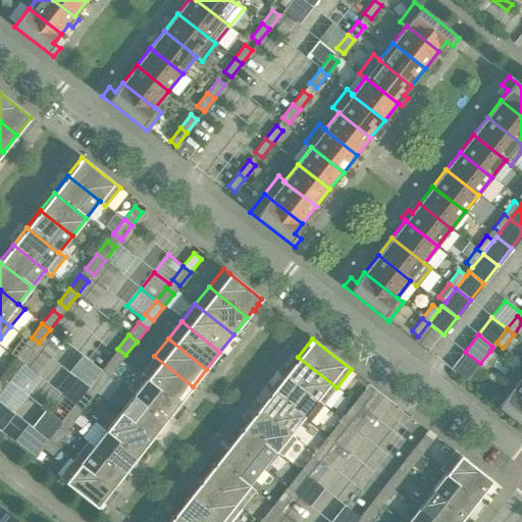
[(22,364),(33,351),(25,345),(15,358),(22,364)]
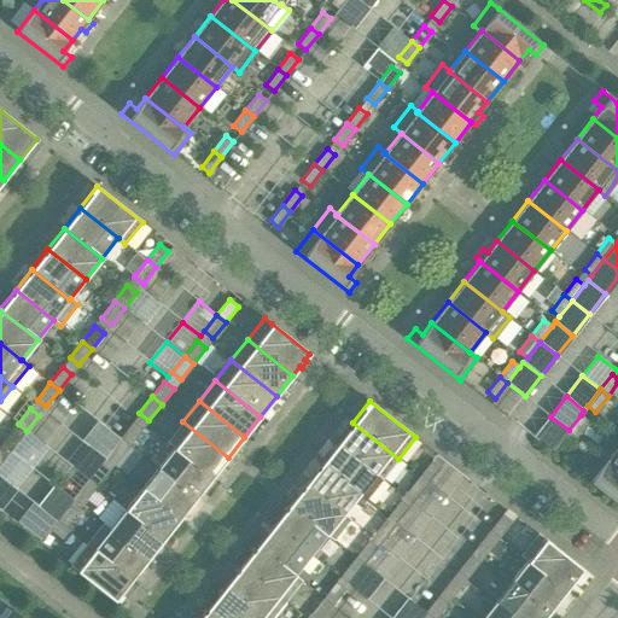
[(569,430),(576,437),(588,421),(581,415),(569,430)]
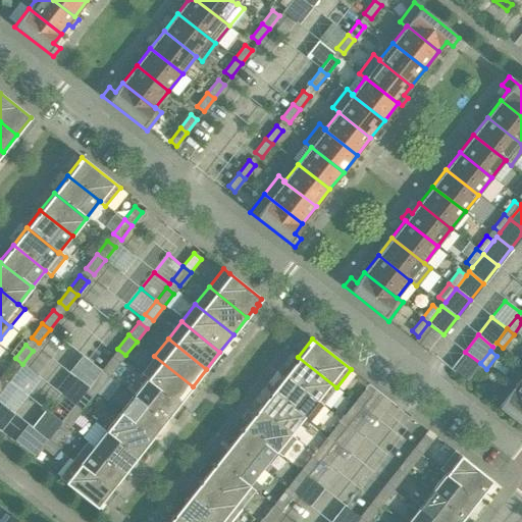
[(469,376),(480,363),(465,352),(452,368),(467,379),(469,376)]
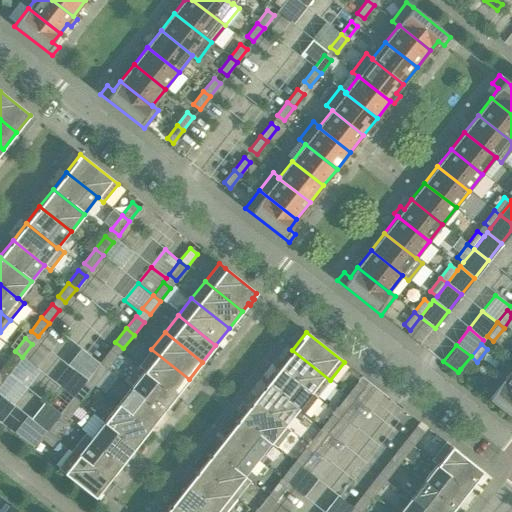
[(189,379),(151,349),(138,366),(144,371),(175,395),(189,379)]
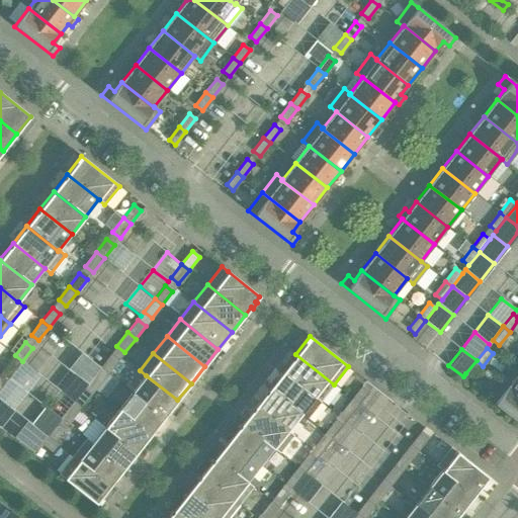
[(118,360),(110,354),(100,367),(108,373),(118,360)]
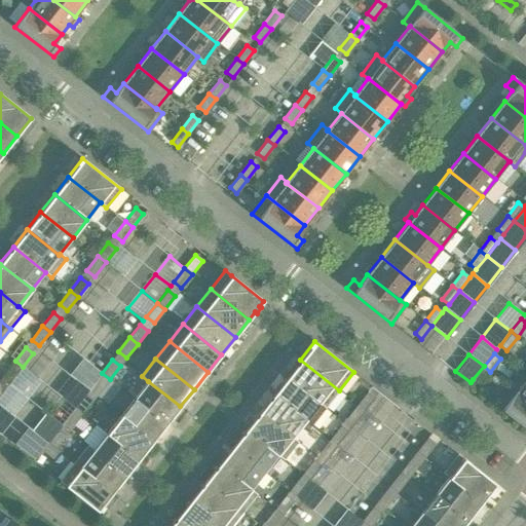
[(339,390),(300,360),(295,367),(293,366),(288,372),(290,373),(287,377),(318,403),(325,408),(339,390)]
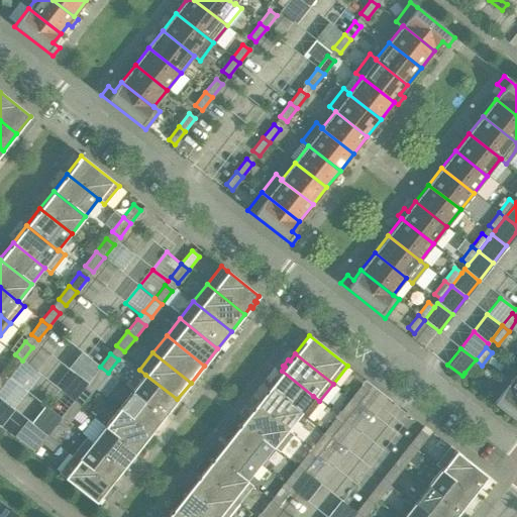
[(12,374),(22,360),(15,354),(4,368),(12,374)]
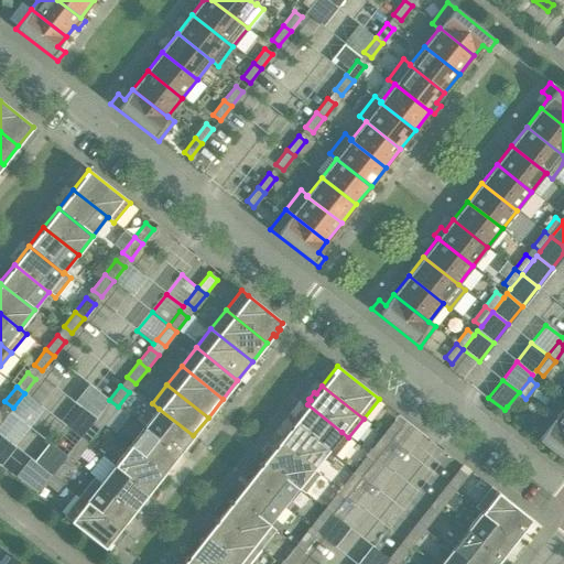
[(98,414),(109,400),(94,387),(78,405),(95,419),(98,414)]
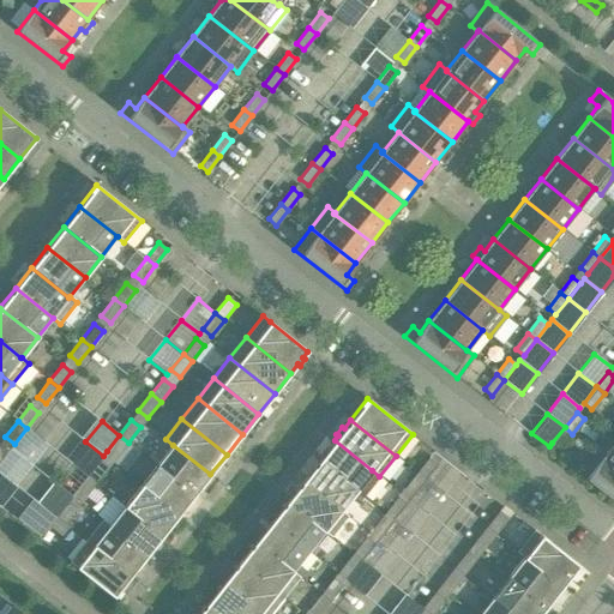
[(552,443),(560,450),(572,434),(565,427),(552,443)]
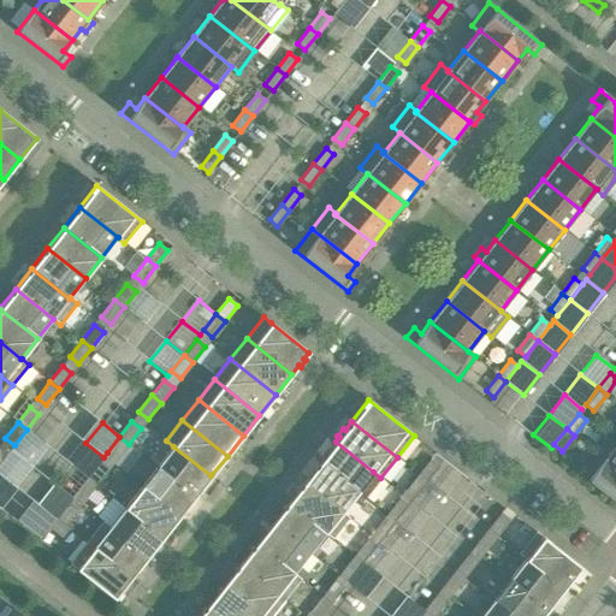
[(116,460),(129,444),(119,437),(107,452),(116,460)]
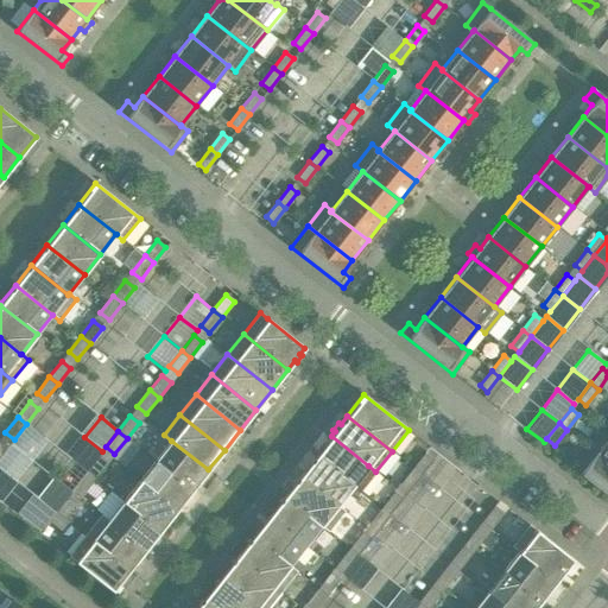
[(368,466),(331,436),(316,456),(353,486),(368,466)]
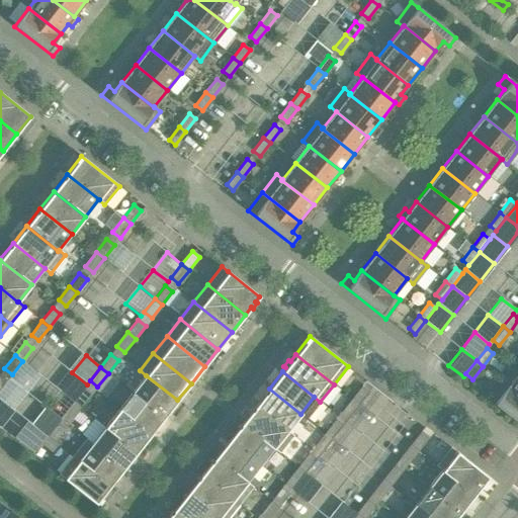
[(59,390),(74,401),(84,389),(87,384),(72,372),(59,390)]
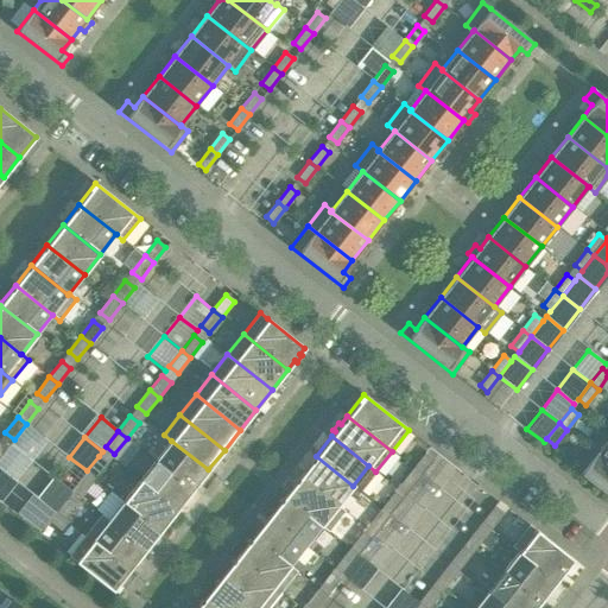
[(607,462),(607,437),(596,453),(607,462)]
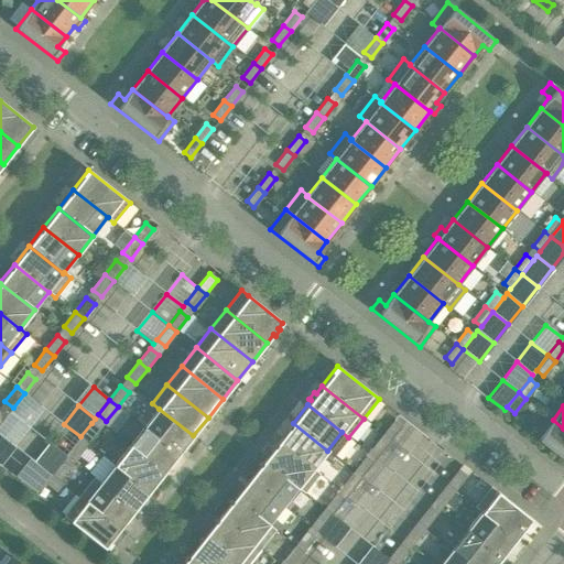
[(193,435),(159,409),(143,427),(179,454),(193,435)]
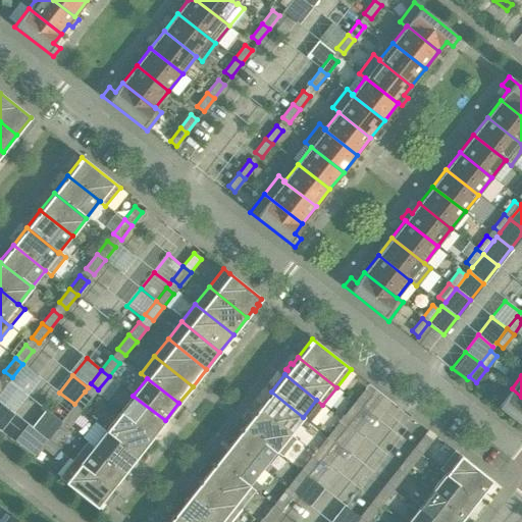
[(362,407),(372,395),(365,388),(355,401),(362,407)]
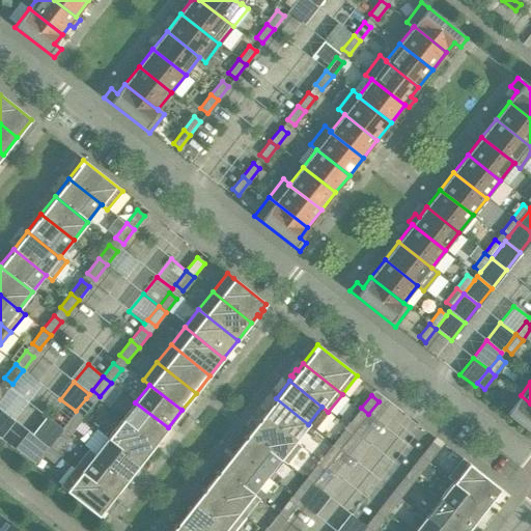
[(506,414),(530,434),(530,403),(521,395),(506,414)]
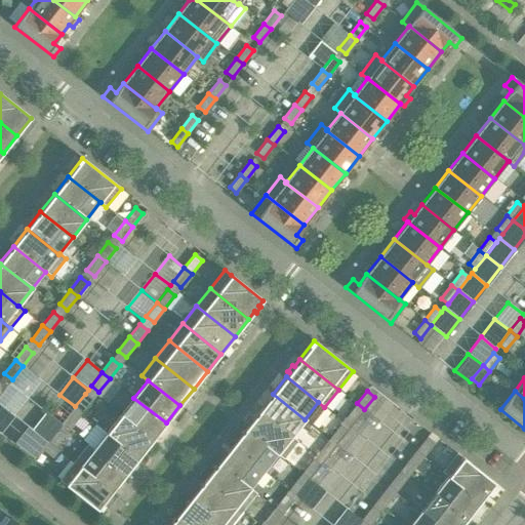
[(92,400),(85,394),(75,406),(82,412),(92,400)]
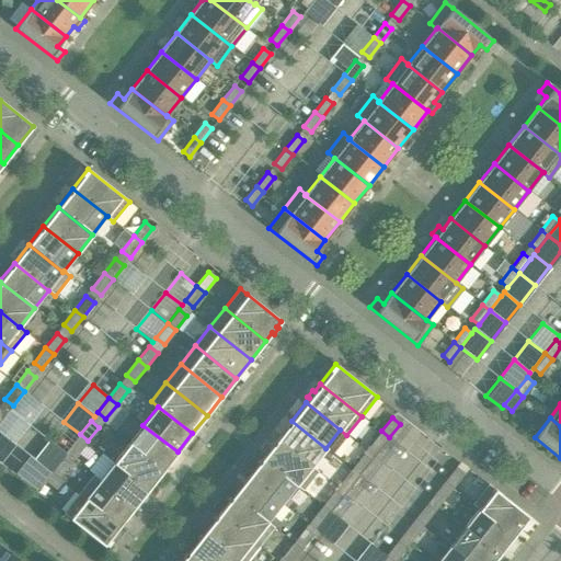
[(325,448),(292,421),(276,439),(311,467),(311,466),(325,448)]
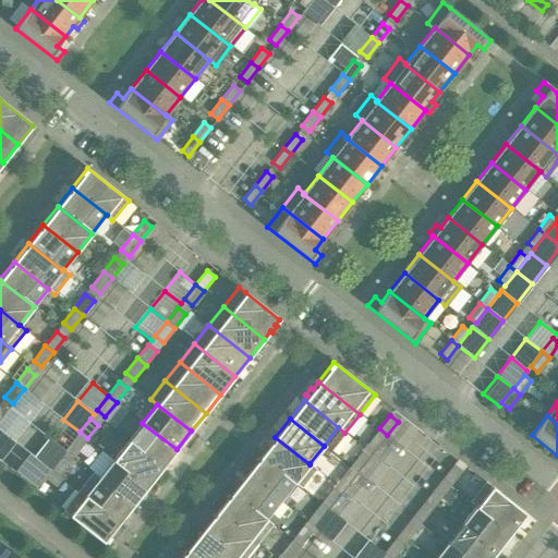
[(177,449),(142,423),(128,440),(161,468),(177,449)]
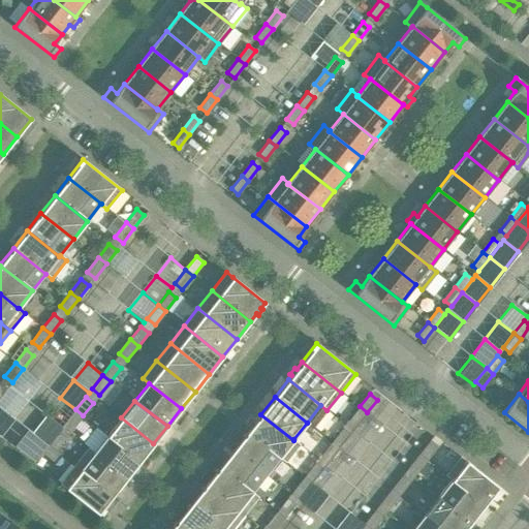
[(356,427),(367,412),(360,406),(348,421),(356,427)]
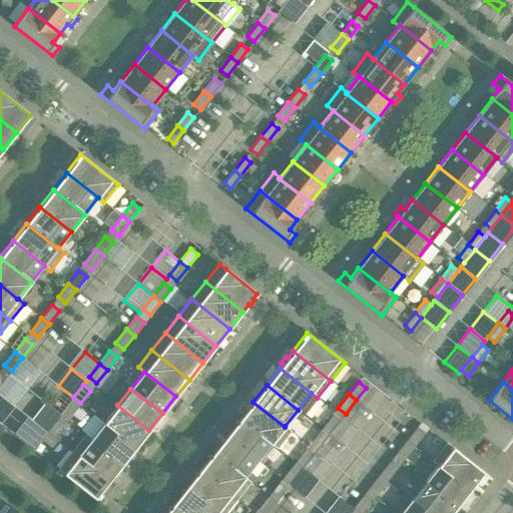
[(69,417),(80,403),(73,397),(62,411),(69,417)]
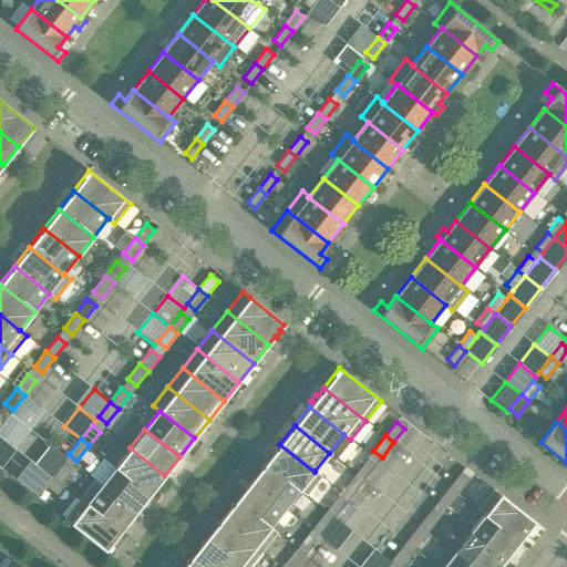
[(315,472),(279,444),(265,463),(299,491),(306,496),(321,476),(315,471),(315,472)]
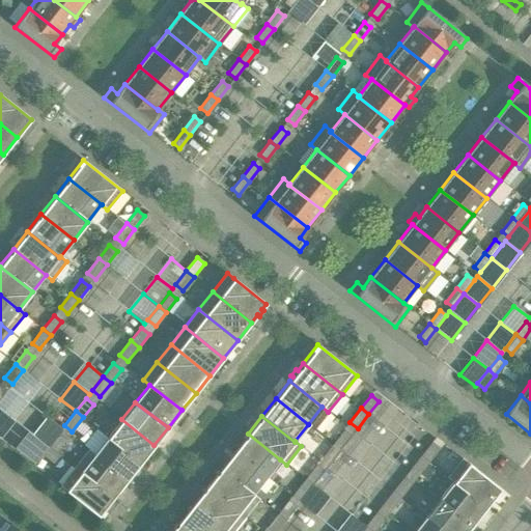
[(33,435),(48,446),(58,432),(62,428),(47,417),(33,435)]
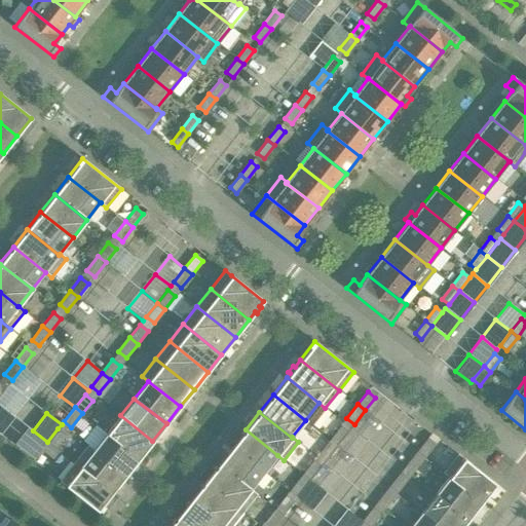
[(152,441),(120,415),(107,433),(139,458),(152,441)]
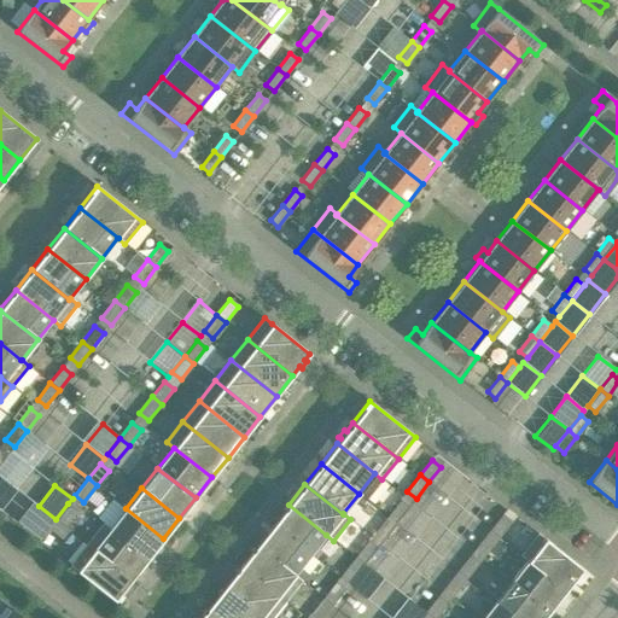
[(397,523),(409,508),(400,501),(388,516),(397,523)]
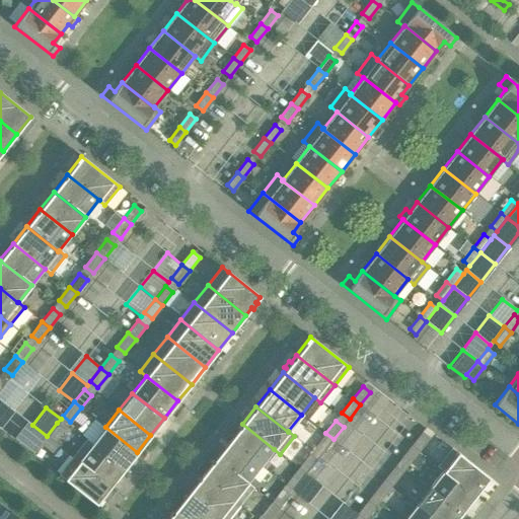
[(55,442),(65,429),(57,423),(47,436),(55,442)]
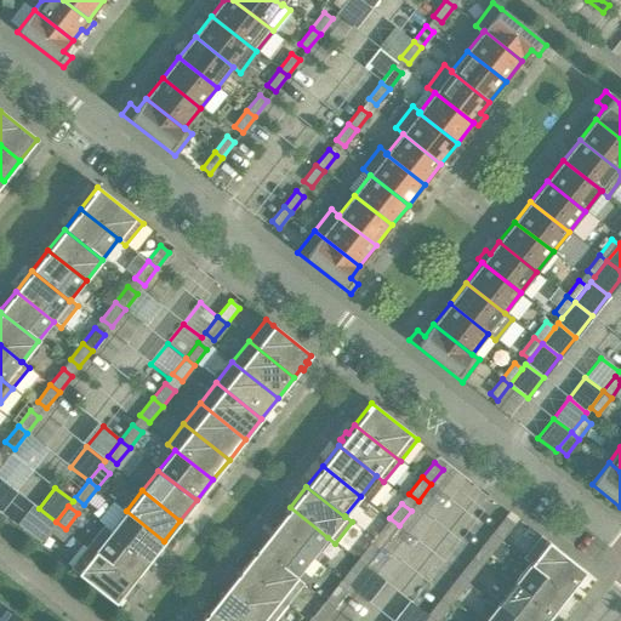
[(328,537),(290,507),(273,528),(312,558),(328,537)]
